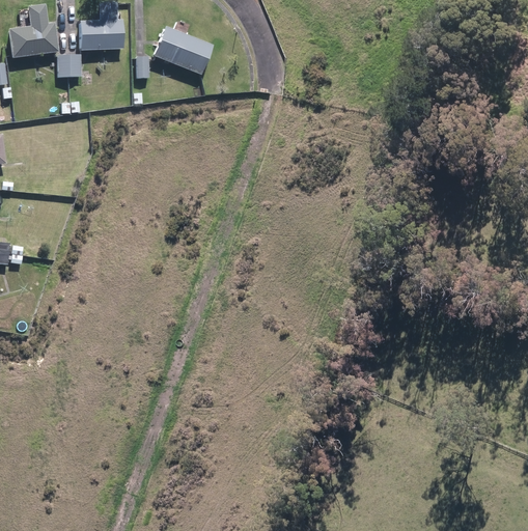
[(116,19),(115,2),(98,3),(99,20),(79,21),(80,50),(122,49),(121,19),(116,19)]
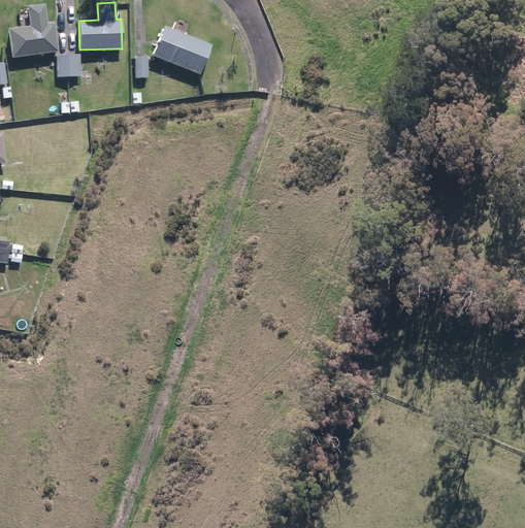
[(46,23),(43,3),(26,6),(29,26),(7,29),(11,57),(57,51),(53,22),(46,23)]
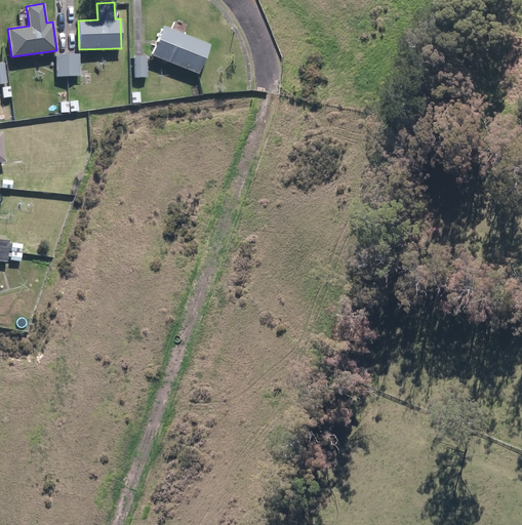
[(151,55),(198,74),(209,44),(162,26),(151,55)]
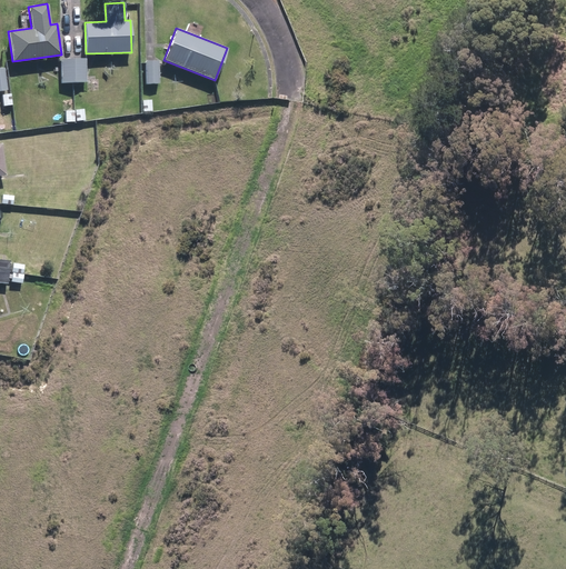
[(87,58),(73,59),(75,82),(88,82),(87,58)]
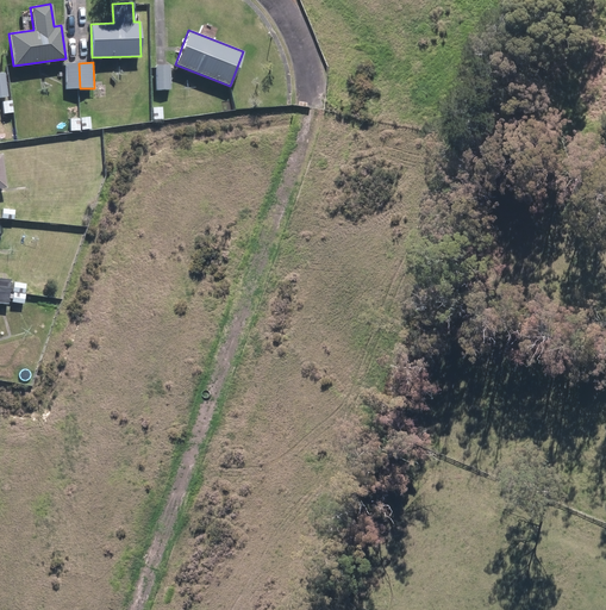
[(80,88),(79,63),(66,63),(67,88),(80,88)]
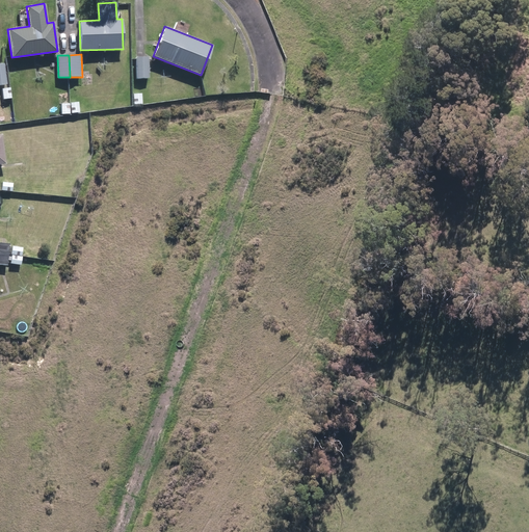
[(149,56),(136,57),(137,78),(150,77),(149,56)]
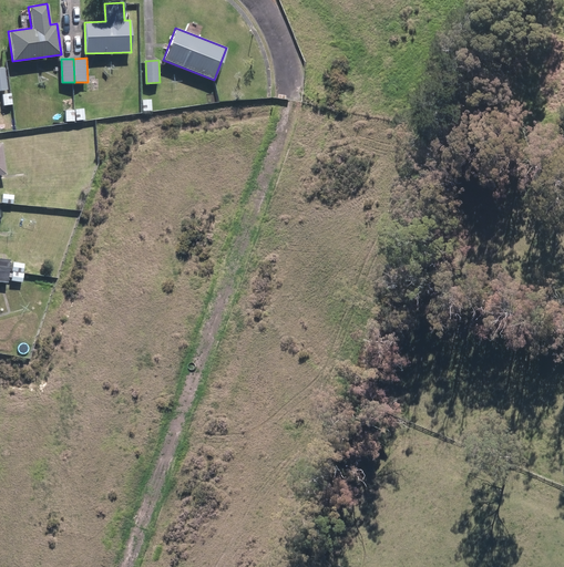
[(11,93),(2,94),(4,105),(13,104),(11,93)]
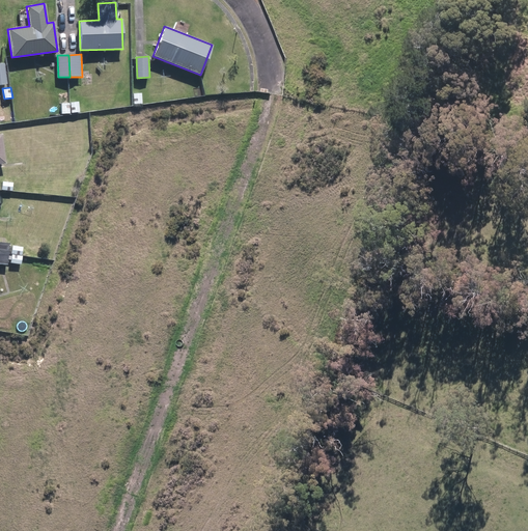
[(143,103),(142,93),(134,93),(135,104),(143,103)]
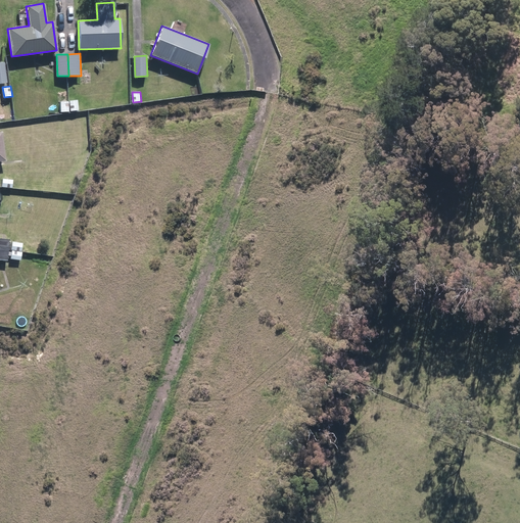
[(79,110),(78,100),(69,101),(72,111),(79,110)]
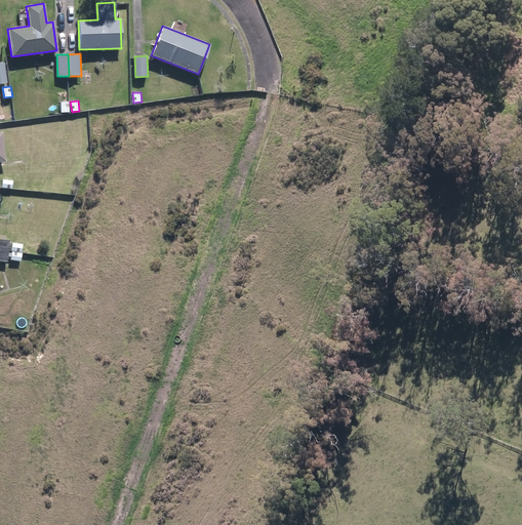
[(70,102),(62,103),(62,112),(70,112),(70,102)]
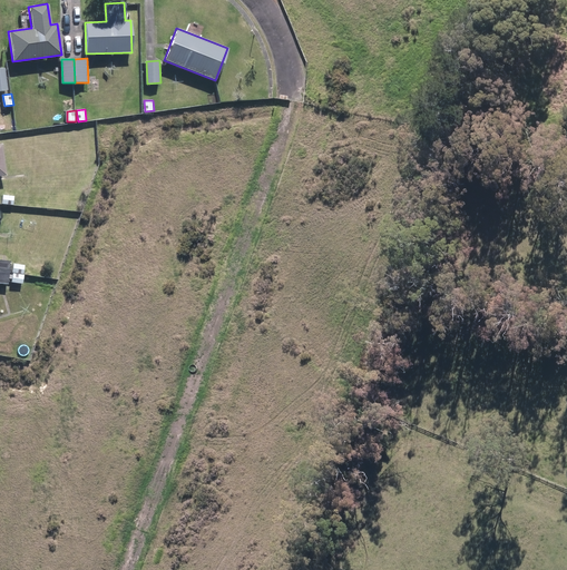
[(3,193),(2,202),(13,203),(15,194),(3,193)]
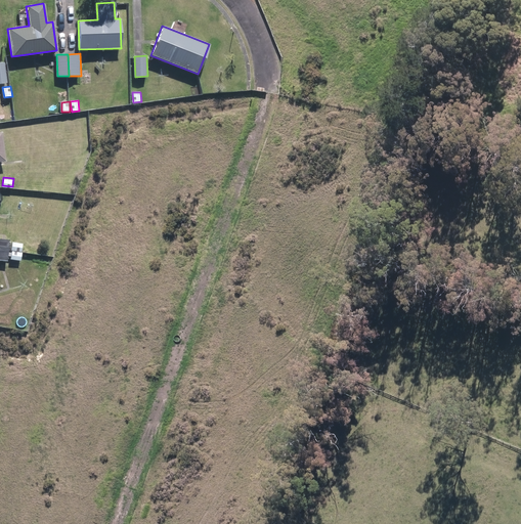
[(0,247),(8,249),(10,237),(0,236),(0,247)]
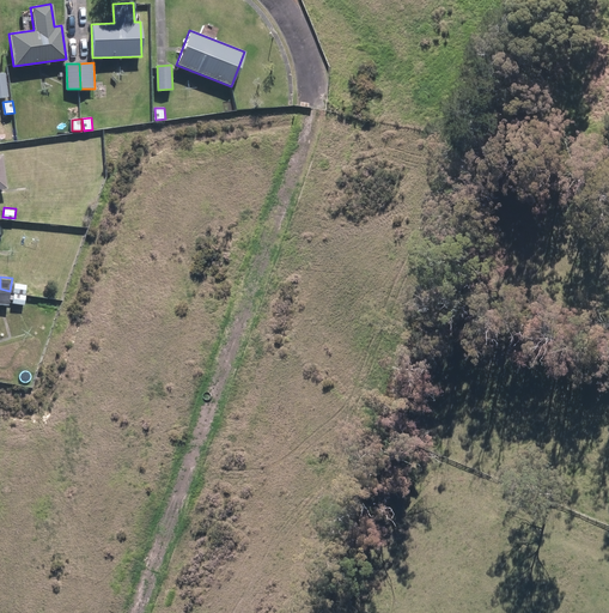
[(14,291),(25,292),(26,283),(16,281),(14,291)]
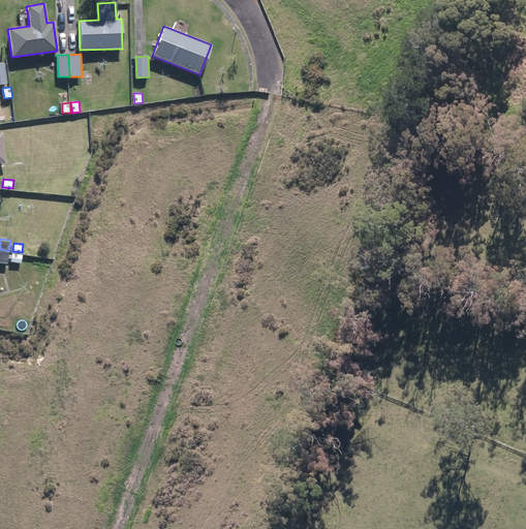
[(0,260),(7,261),(8,251),(0,249),(0,260)]
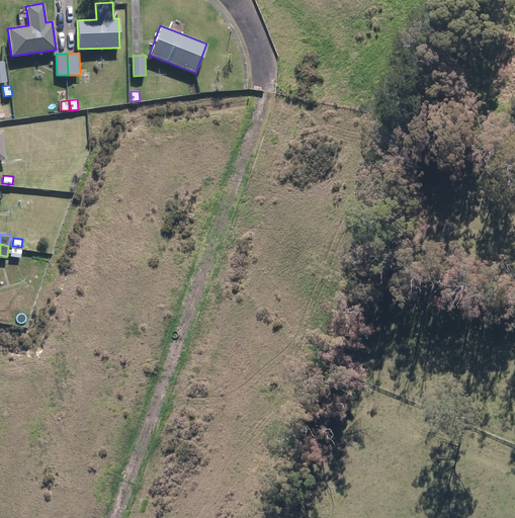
[(12,247),(11,255),(21,256),(22,248),(12,247)]
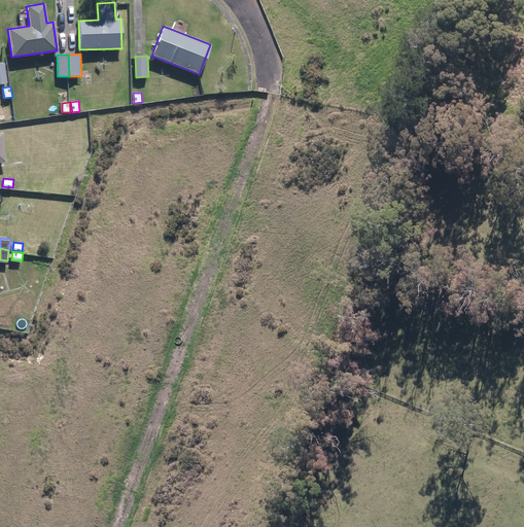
All buildings are outlined.
